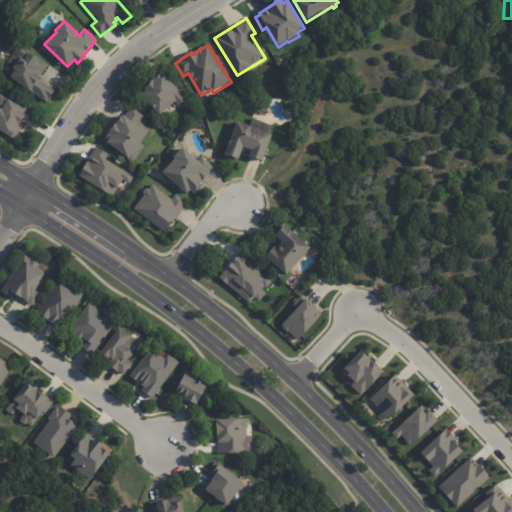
[(48,68),(39,80),(55,92),(47,104),(30,92),(29,94),(10,80),(11,78),(7,75),(13,66),(15,67),(20,61),(16,57),(22,48),(48,67),(48,68)]
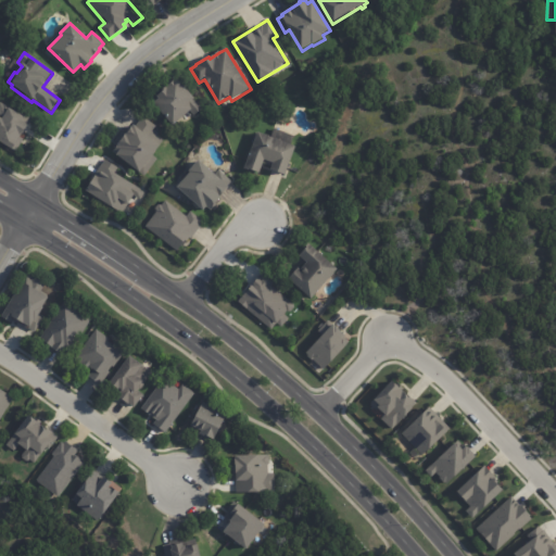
[(196,116),(191,112),(172,128),(153,105),(159,101),(156,98),(163,92),(162,91),(177,79),(193,99),(194,98),(204,109),(196,116)]
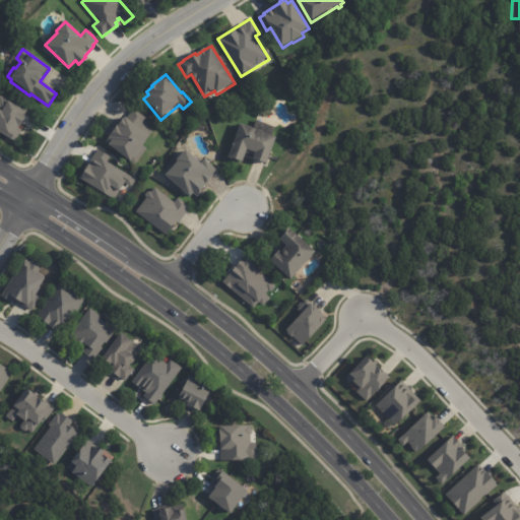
[(0,132),(14,141),(21,130),(18,128),(28,112),(0,93),(0,132)]
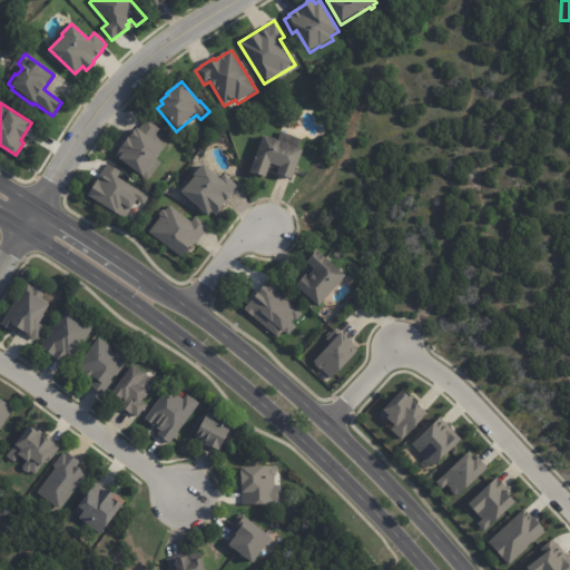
[(147,121),(159,131),(156,136),(166,144),(166,145),(167,146),(161,153),(163,153),(156,161),(160,165),(147,183),(143,179),(141,180),(117,161),(119,159),(116,156),(127,140),(128,140),(135,130),(138,133),(146,120),(147,121)]
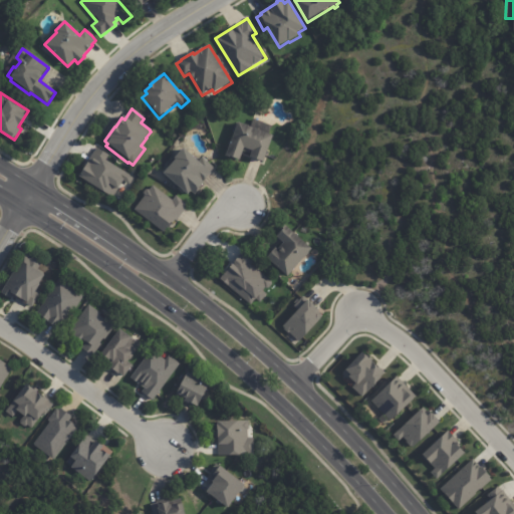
[(254,118),(271,124),(267,134),(271,136),(262,163),(249,158),(251,152),(243,148),(238,162),(224,157),(237,122),(249,126),(253,117),(254,118)]
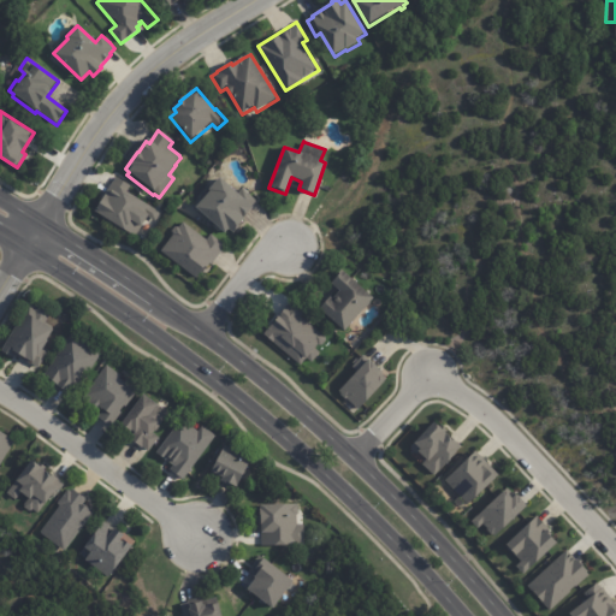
[(110,224),(94,213),(105,197),(104,196),(112,184),(117,178),(130,187),(128,193),(160,215),(155,224),(147,219),(134,240),(110,224)]
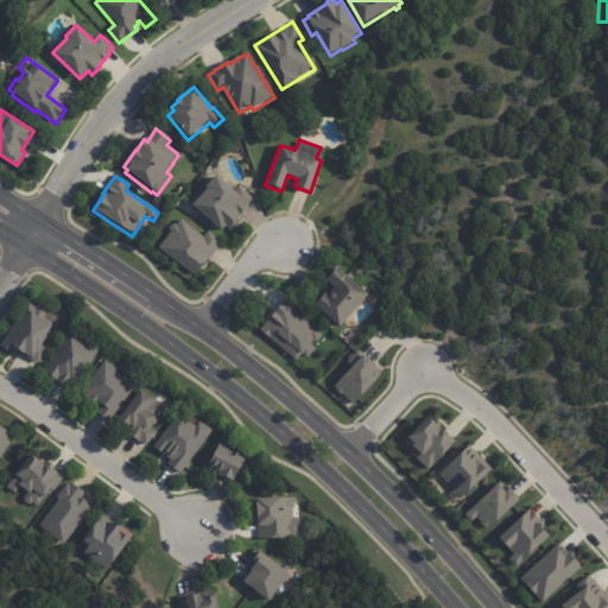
[(253,200),(249,204),(251,206),(244,214),(245,216),(241,220),(241,219),(235,226),(236,226),(230,233),(226,228),(222,232),(194,207),(208,190),(207,189),(217,177),(235,192),(241,187),(254,198),(253,200)]
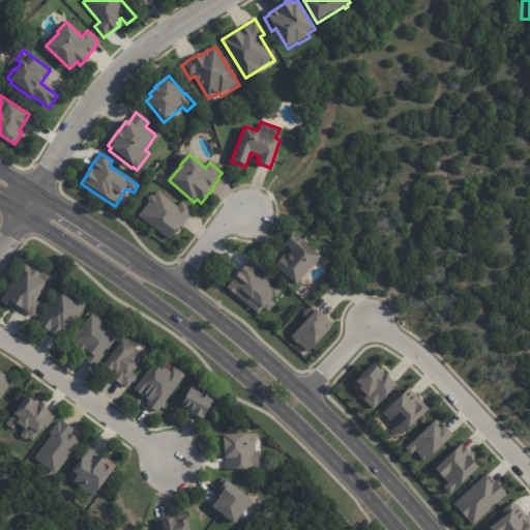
[(178,205),(155,189),(138,216),(171,239),(192,209),(180,201),(178,205)]
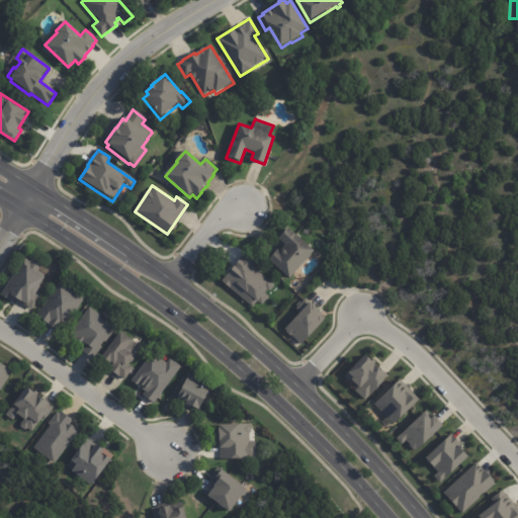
[(314,252),(290,279),(269,260),(278,250),(280,252),(286,246),(278,238),(288,228),(315,251),(314,252)]
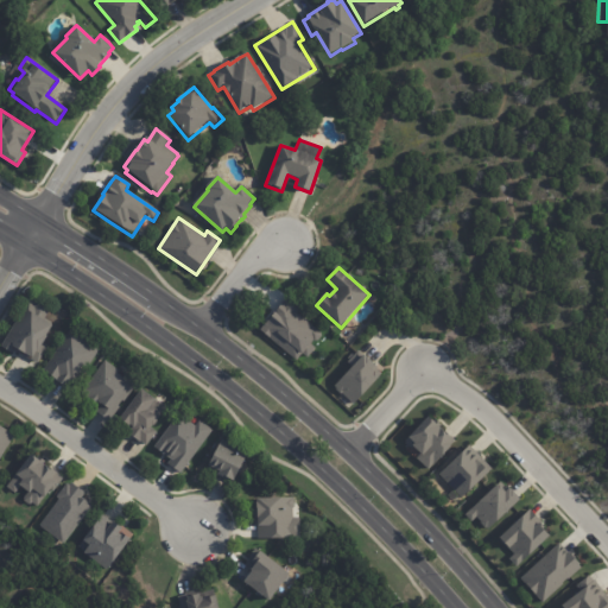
[(322,334),(296,311),(299,308),(286,297),(259,330),(298,363),(314,346),(312,344),(322,334)]
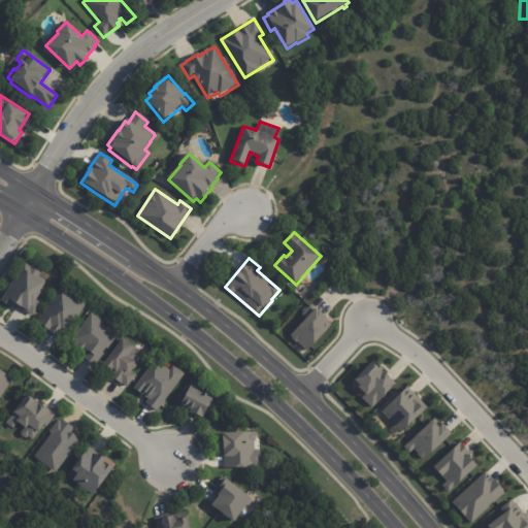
[(15,305),(12,303),(10,307),(1,301),(26,260),(33,264),(33,263),(43,269),(39,276),(45,281),(39,292),(35,300),(40,303),(33,316),(26,312),(27,311),(15,305)]
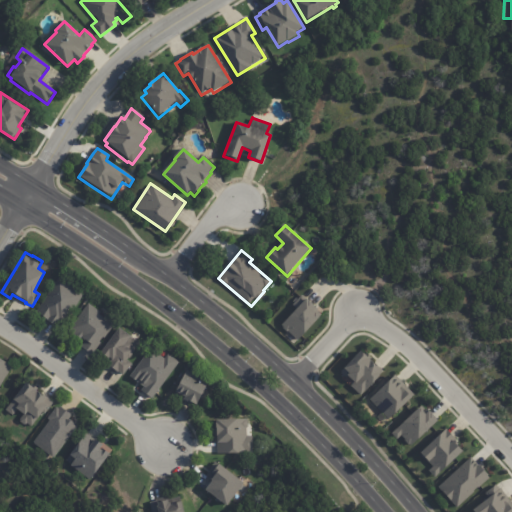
[(56,327),(47,320),(47,319),(36,312),(59,278),(66,283),(72,275),(80,280),(74,288),(83,294),(68,316),(67,315),(58,328),(56,327)]
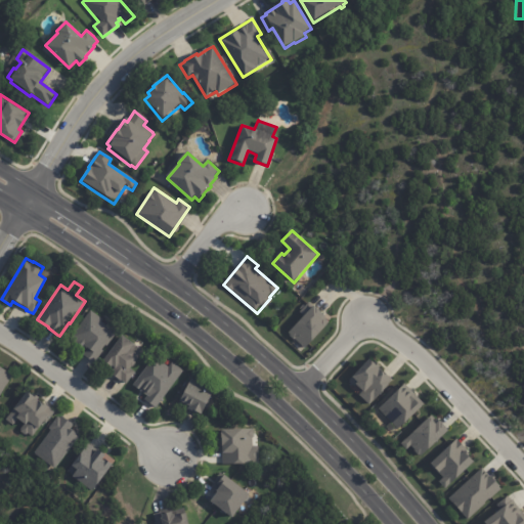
[(287,332),(303,348),(331,321),(314,305),(287,332)]
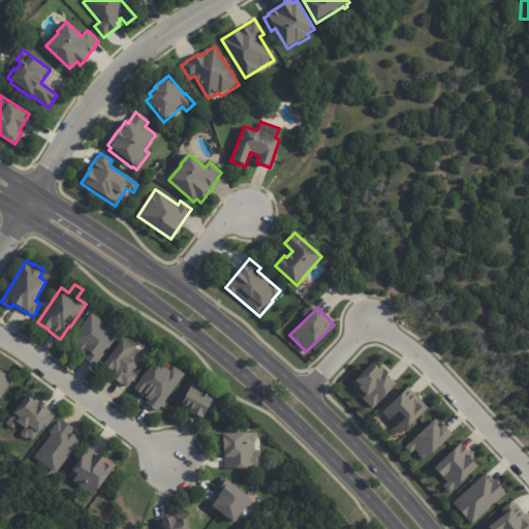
[(94,315),(103,322),(101,324),(107,329),(109,327),(118,334),(94,366),(83,358),(86,352),(71,340),(91,313),(94,315)]
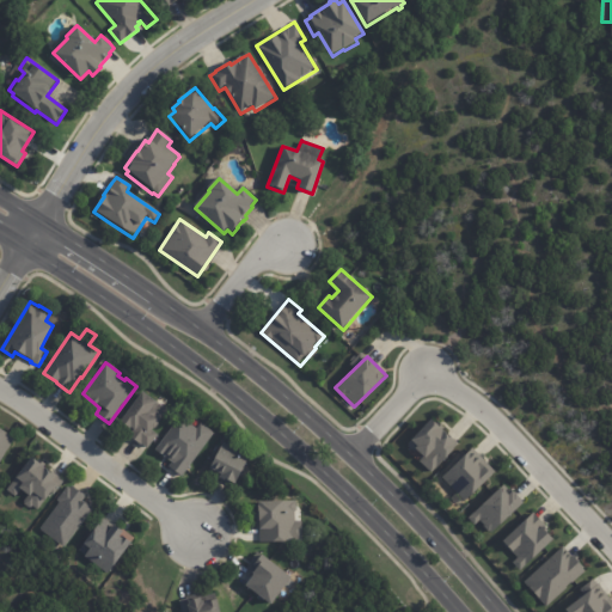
[(157,403),(166,410),(158,422),(158,424),(155,427),(153,428),(152,430),(157,434),(147,447),(141,442),(140,444),(128,435),(133,429),(130,427),(130,428),(120,421),(141,391),(157,403)]
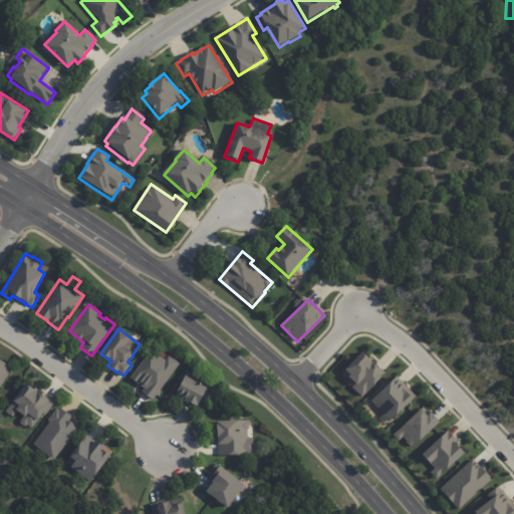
[(180,363),(153,401),(142,393),(144,389),(130,377),(152,349),(165,359),(168,354),(180,363)]
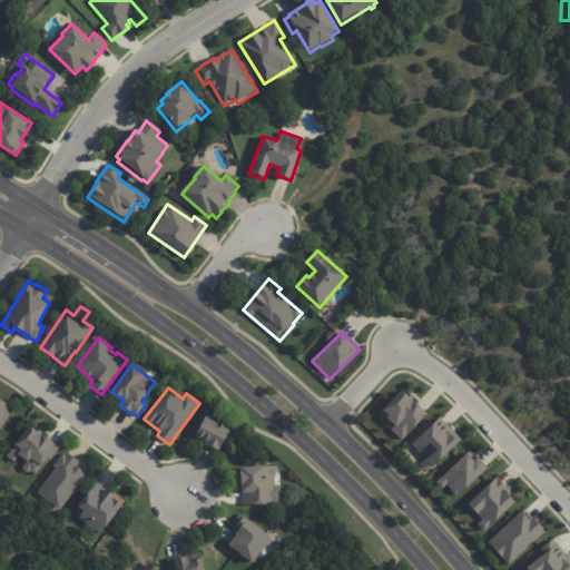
[(402,440),(426,413),(401,389),(380,413),(394,426),(391,430),(402,440)]
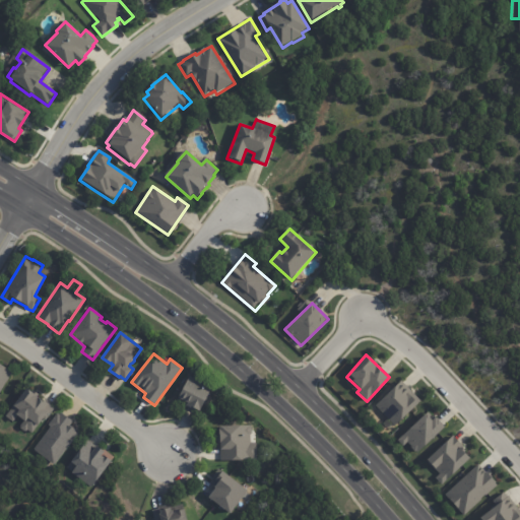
[(0,364),(12,372),(0,391),(0,364)]
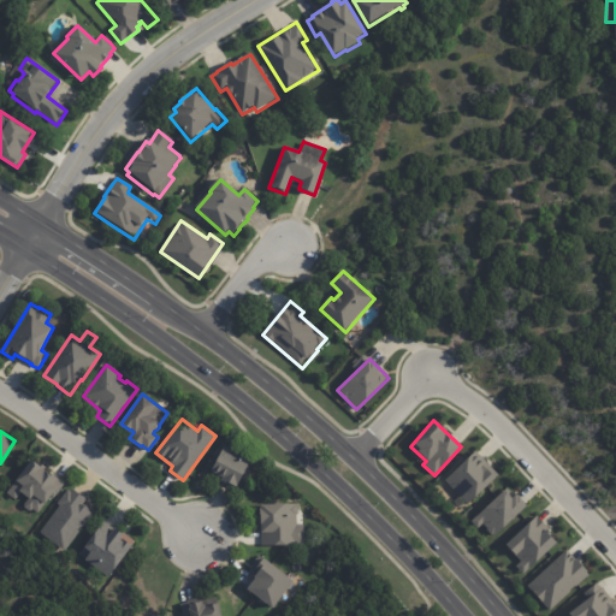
[(231,449),(235,451),(238,451),(242,452),(243,455),(252,460),(235,490),(220,483),(221,481),(209,474),(225,445),(231,449)]
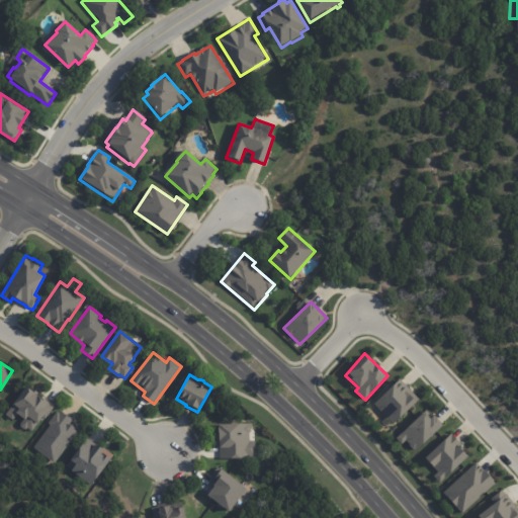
[(419,399),(400,378),(373,404),(393,424),(419,399)]
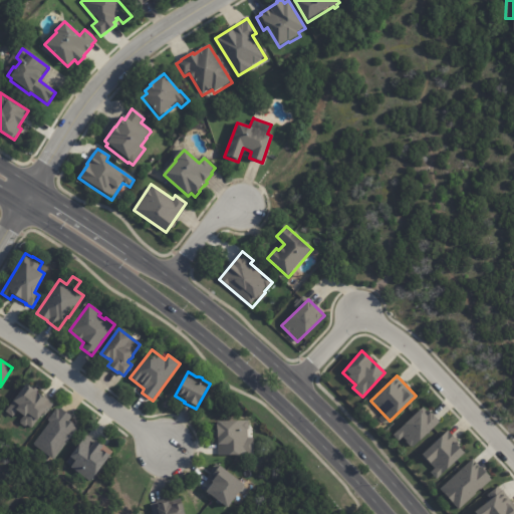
[(34,388),(36,390),(34,393),(40,398),(41,397),(45,399),(47,398),(52,401),(51,403),(52,404),(44,415),(41,413),(36,419),(37,420),(31,428),(27,425),(26,426),(23,426),(20,424),(20,422),(23,417),(16,412),(12,417),(5,412),(25,384),(30,388),(31,386),(34,388)]
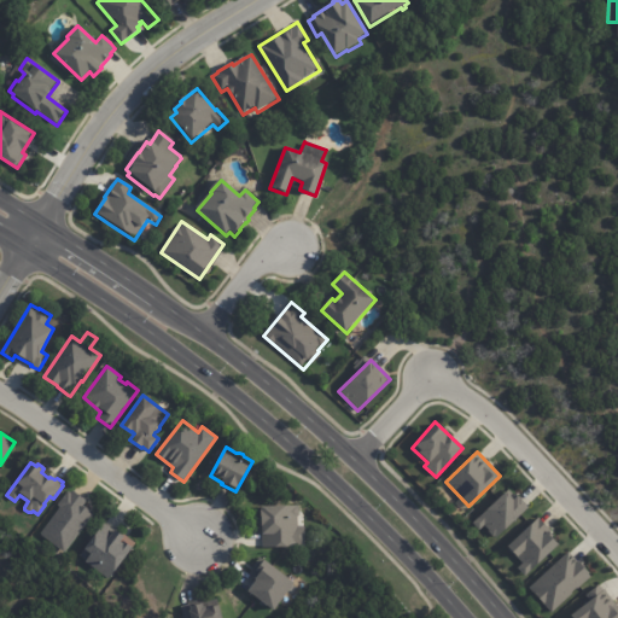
[(509,488),(476,519),(494,538),(528,507),(509,488)]
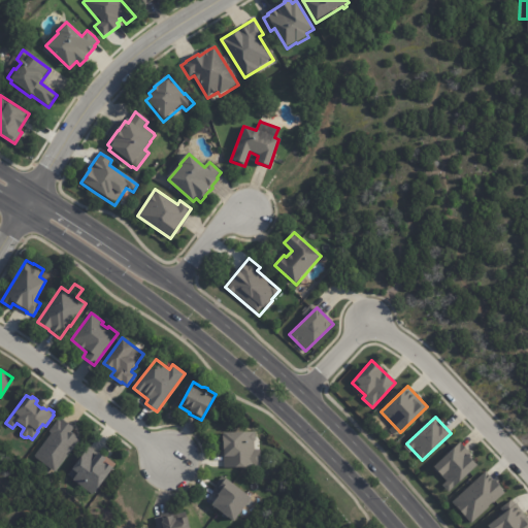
[(64,421),(74,428),(71,432),(80,439),(54,472),(34,456),(52,433),(50,431),(58,420),(60,421),(62,419),(64,421)]
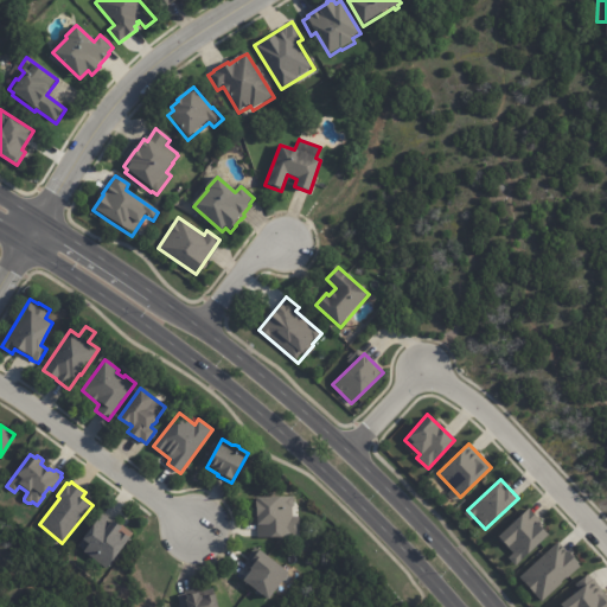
[(293,508),(293,518),(300,517),(300,537),(259,538),(257,525),(256,525),(256,524),(255,524),(255,509),(255,498),(292,497),(294,499),(294,503),(294,506),(293,508)]
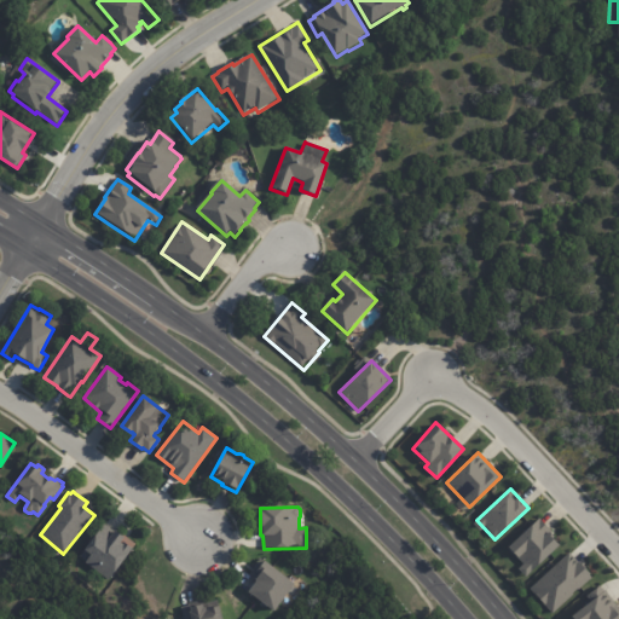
[(505,550),(530,574),(561,543),(537,519),(505,550)]
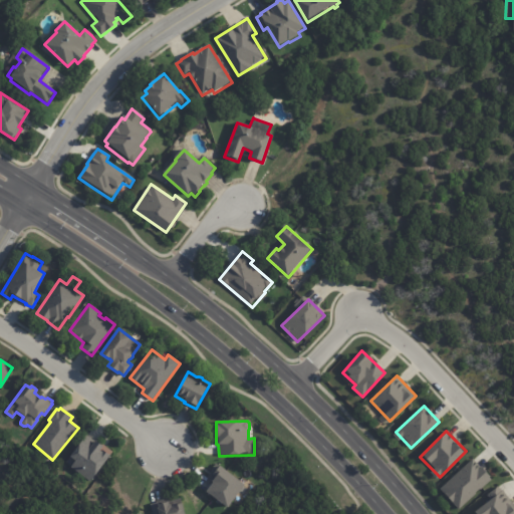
[(88,437),(100,446),(101,444),(112,452),(89,482),(70,468),(71,466),(66,462),(86,435),(88,437)]
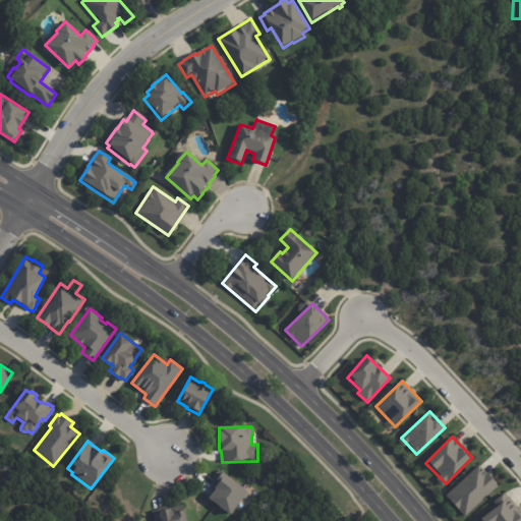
[(499,486),(480,464),(445,494),(463,515),(499,486)]
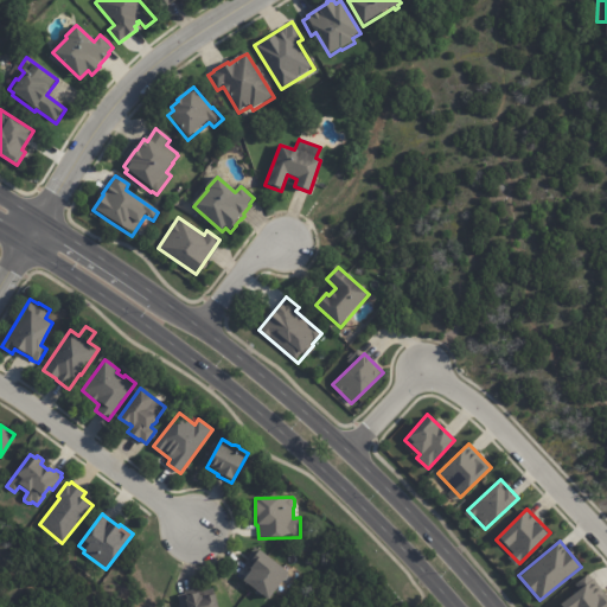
[(283,569),(288,573),(268,600),(243,581),(251,570),(249,568),(257,558),(254,556),(259,550),(283,569)]
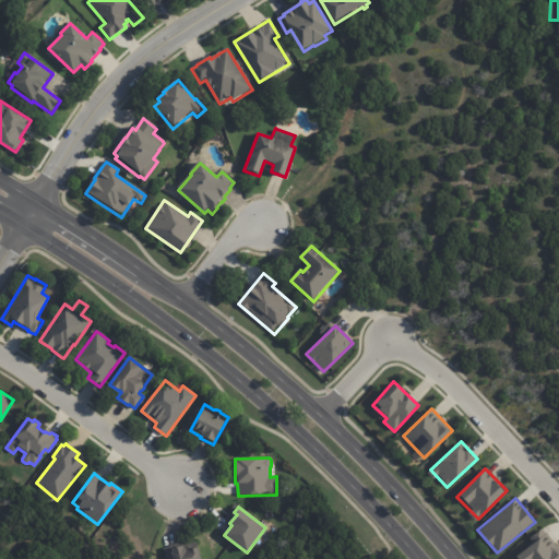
[(514,556),(516,558),(558,558),(558,550),(544,527),(527,537),(532,544),(514,556)]
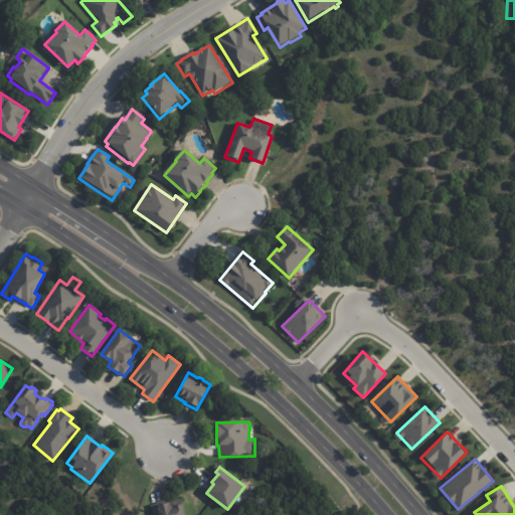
[(169,504),(170,506),(171,506),(172,508),(183,505),(185,514),(154,514),(152,505),(160,503),(160,506),(169,504)]
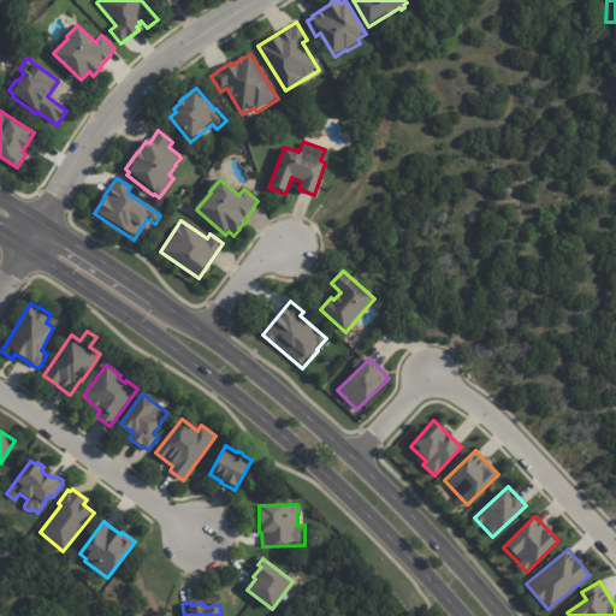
All buildings are outlined.
